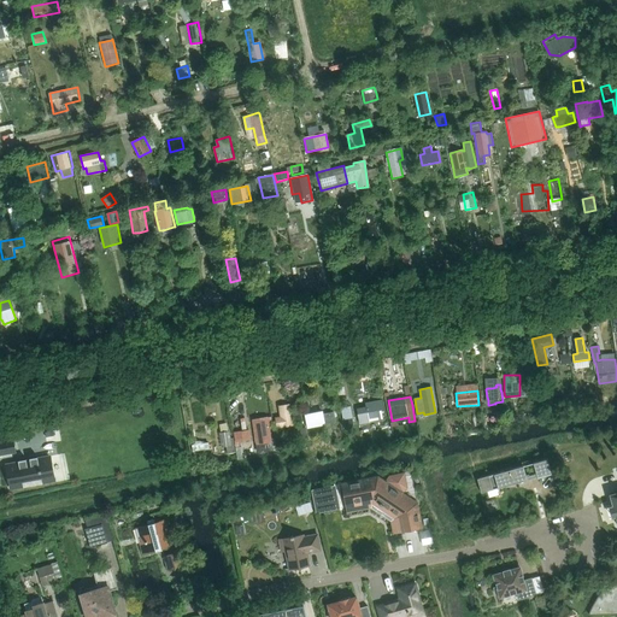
[(381,410),(380,401),(365,404),(366,411),(358,412),(360,423),(369,422),(368,417),(375,416),(375,411),(381,410)]
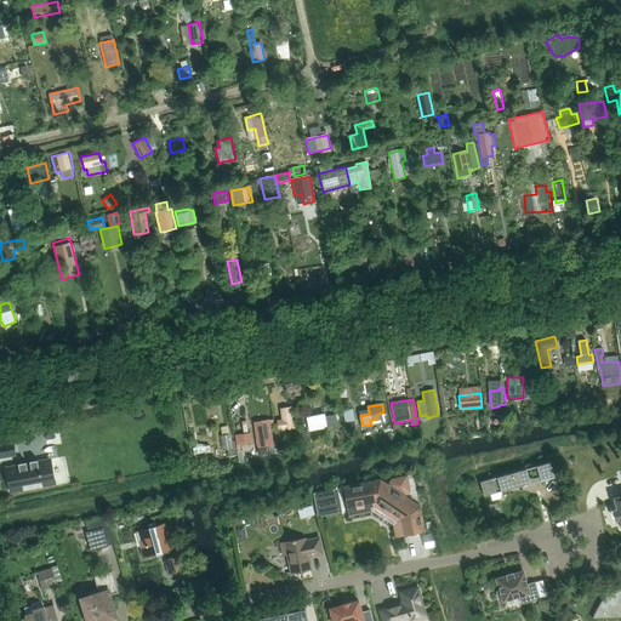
[(280,421),(275,422),(277,432),(294,429),(290,408),(279,409),(280,421)]
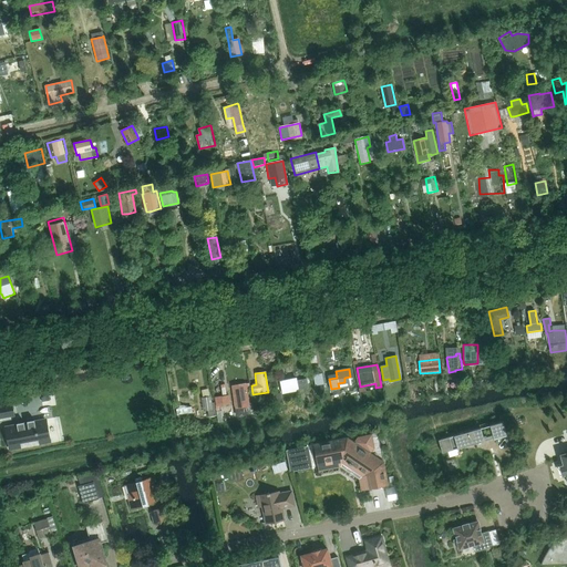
[(297,381),(297,380),(290,381),(291,383),(282,385),(284,393),(309,388),(307,379),(297,381)]
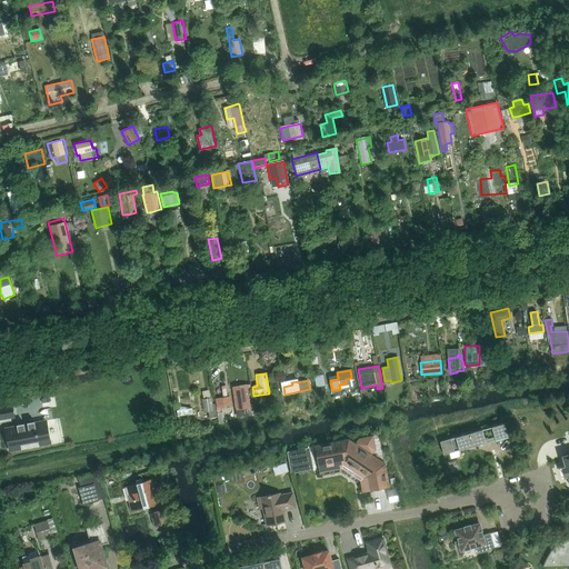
[(246,385),(231,387),(235,411),(250,409),(246,385)]
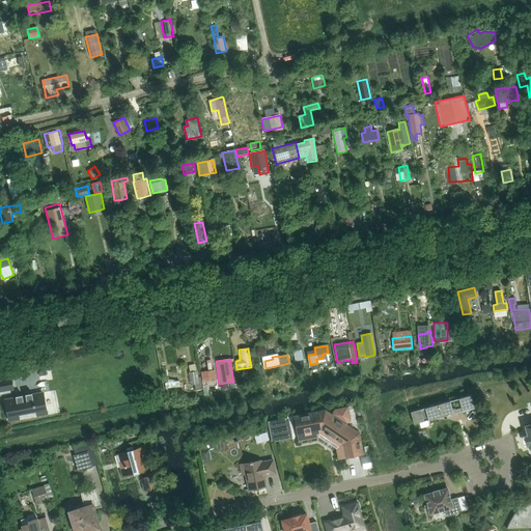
[(263,368),(256,369),(258,378),(264,376),(263,368)]
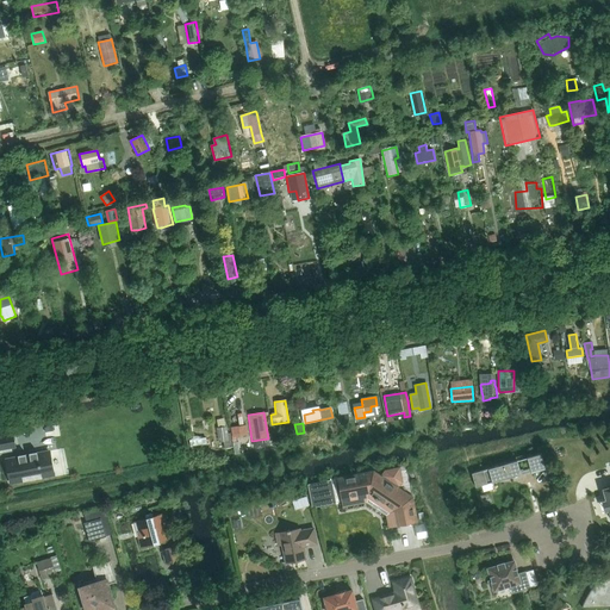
[(247,425),(231,428),(232,437),(248,435),(247,425)]
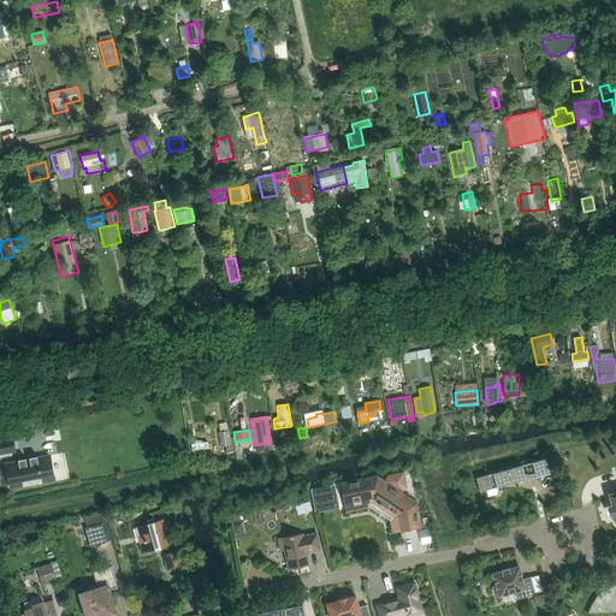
[(231,438),(230,431),(219,432),(220,446),(221,446),(226,446),(227,454),(236,452),(234,437),(231,438)]
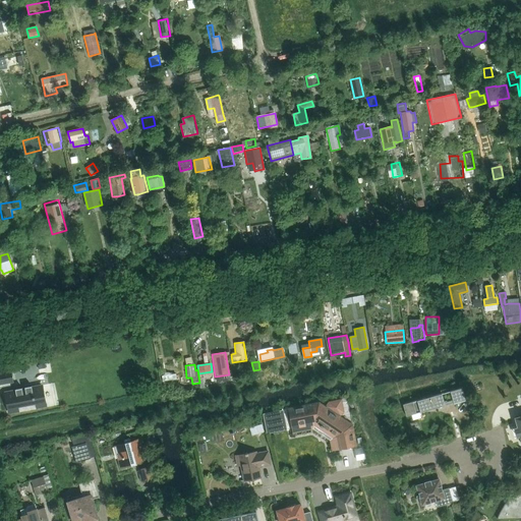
[(0,371),(0,385),(13,383),(11,370),(0,371)]
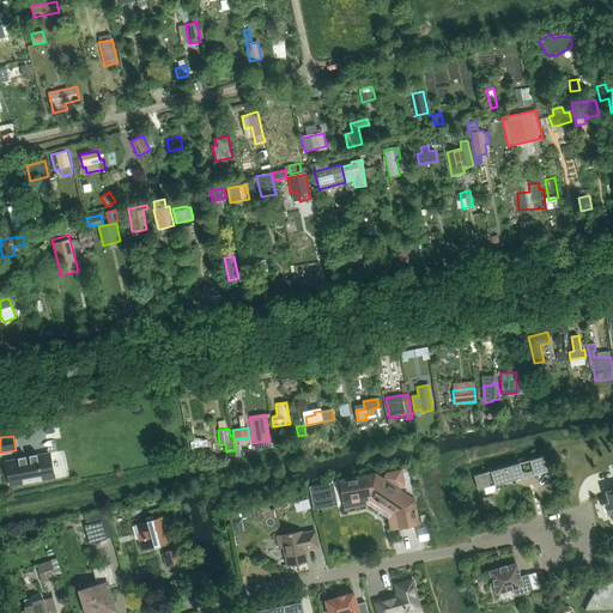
[(11,480),(53,473),(49,454),(37,456),(37,454),(29,455),(30,457),(26,457),(26,456),(18,457),(18,460),(7,462),(11,480)]
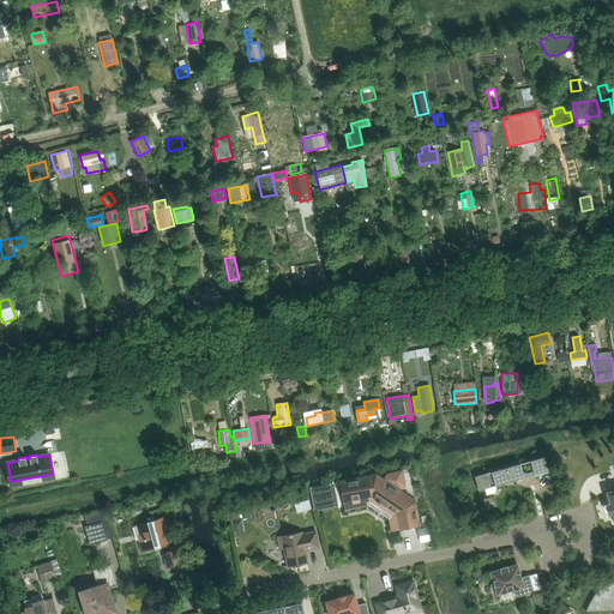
[(545,457),(521,463),(521,464),(524,477),(548,470),(545,457)]
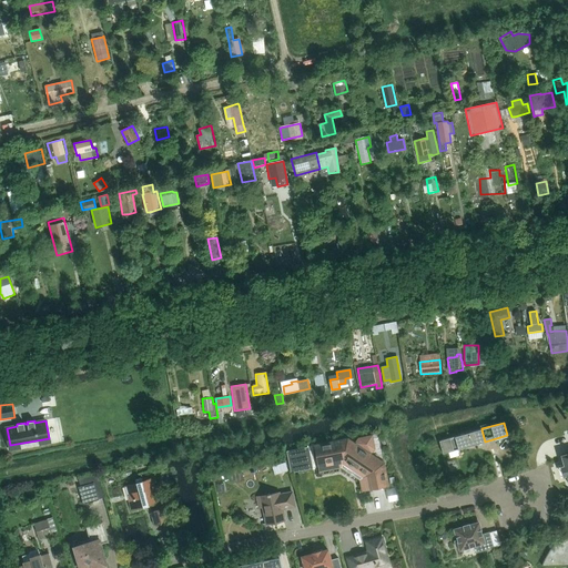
[(482,429),(482,428),(439,440),(443,454),(485,442),(482,429)]
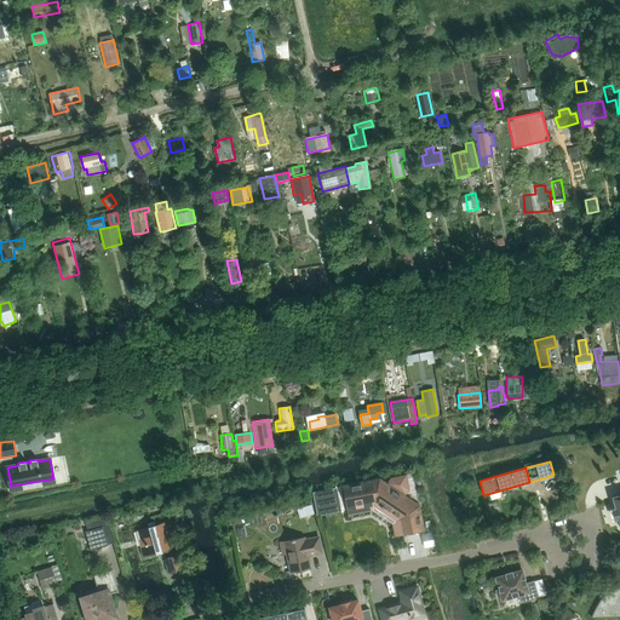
[(379,481),(344,488),(344,489),(342,489),(342,491),(342,492),(343,499),(344,501),(346,501),(348,507),(374,503),(399,520),(402,534),(422,530),(418,506),(403,497),(408,489),(406,475),(391,478),(386,486),(379,481)]
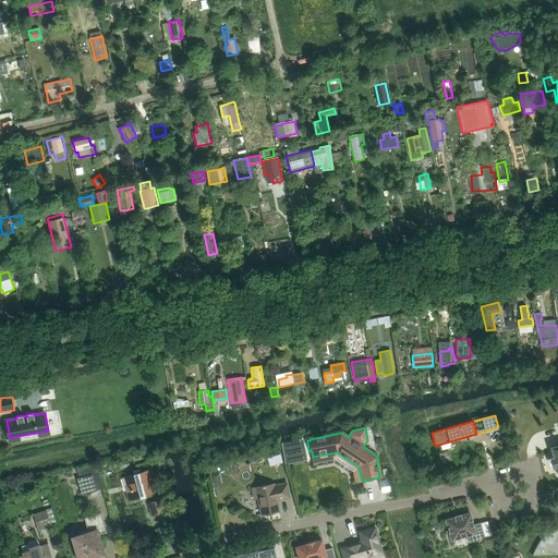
[(282,448),(286,460),(302,458),(300,445),(282,448)]
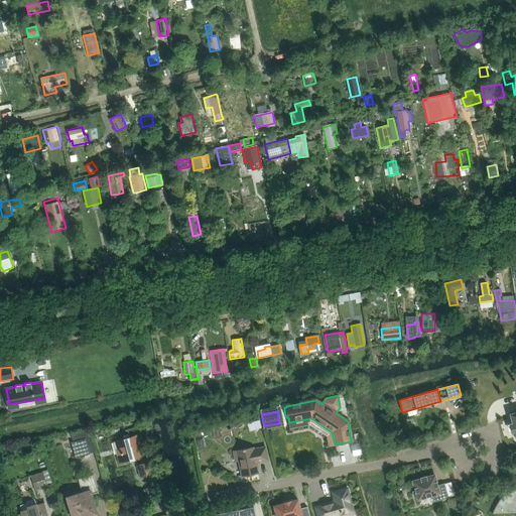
[(250,431),(262,427),(259,420),(247,423),(250,431)]
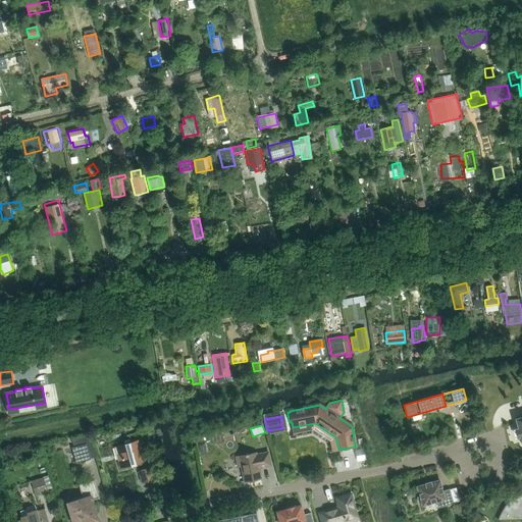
[(74,447),(71,448),(76,463),(91,459),(89,452),(95,450),(91,437),(72,440),(74,447)]
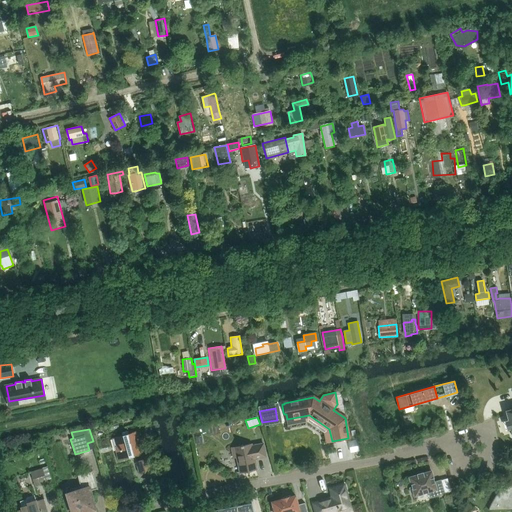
[(139,444),(138,444),(136,439),(137,439),(135,432),(128,433),(128,431),(122,432),(122,435),(112,438),(114,445),(116,445),(117,450),(116,450),(118,460),(128,457),(129,458),(135,456),(134,455),(141,453),(141,452),(140,450),(139,444)]
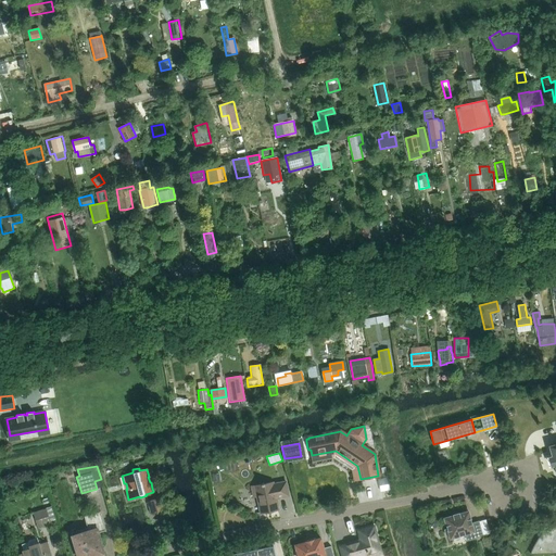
[(393,477),(384,477),(384,489),(394,489),(393,477)]
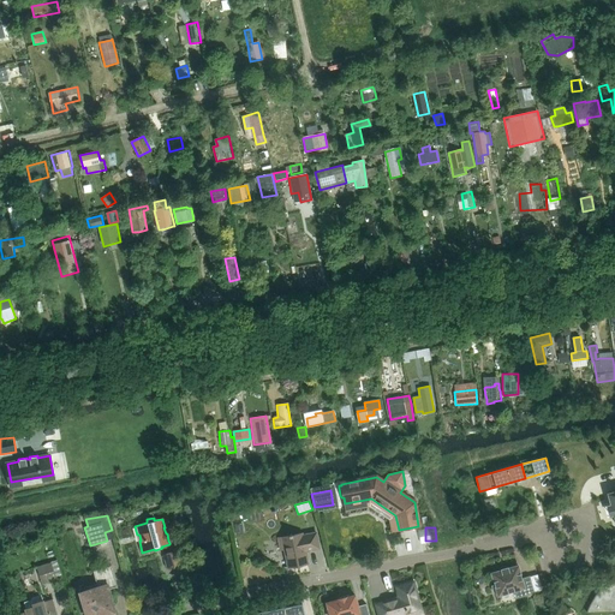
[(285,549),(288,567),(308,562),(305,548),(309,547),(310,550),(320,548),(316,533),(303,536),(302,535),(292,536),(292,535),(290,535),(290,537),(282,538),(279,539),(280,549),(285,549)]
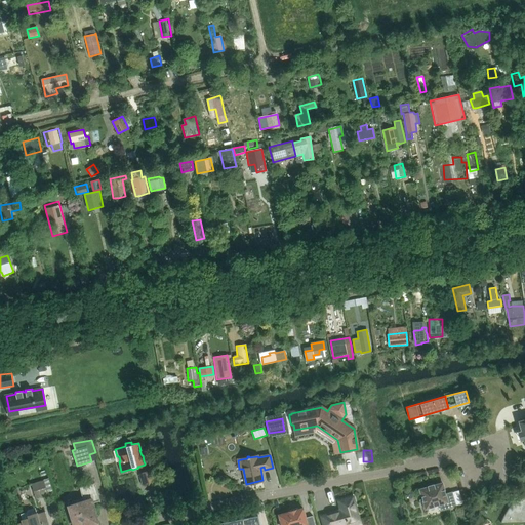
[(152,470),(147,471),(146,471),(139,473),(143,485),(149,483),(149,484),(150,483),(156,481),(152,470)]
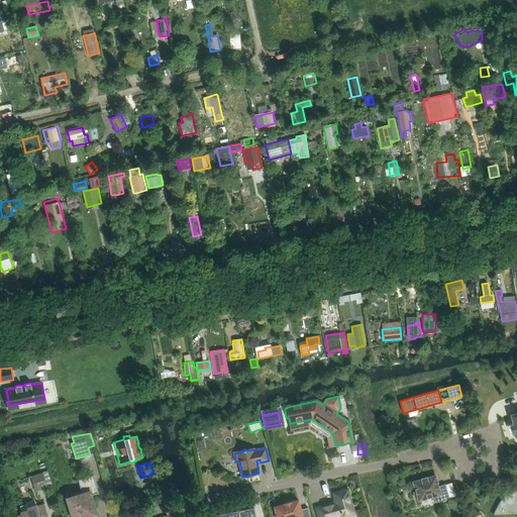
[(42,473),(31,477),(35,490),(46,487),(42,473)]
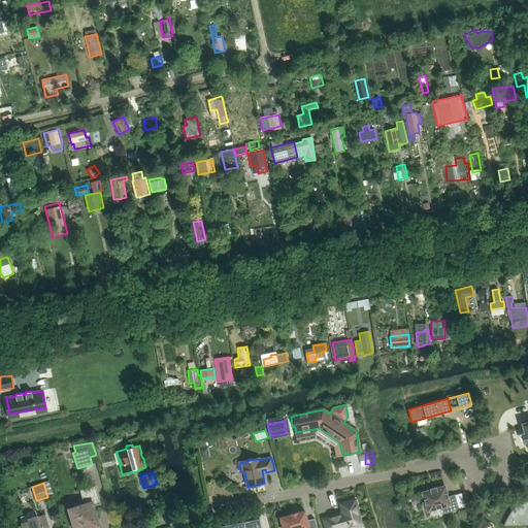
[(74,507),(75,506),(76,510),(70,513),(71,517),(69,518),(71,524),(73,523),(74,527),(89,527),(92,527),(91,527),(90,521),(98,519),(94,505),(100,504),(101,504),(96,486),(79,490),(84,503),(74,506),(74,507)]
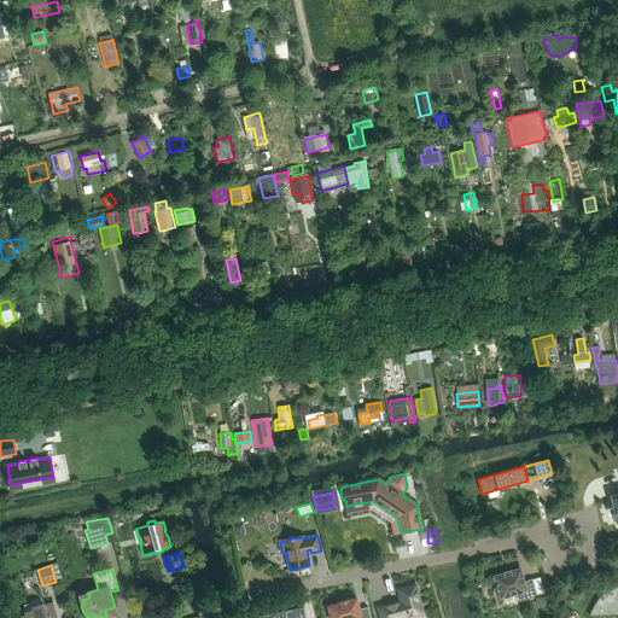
[(519,600),(536,595),(531,579),(524,582),(520,569),(511,571),(511,570),(503,572),(505,573),(494,576),(497,588),(494,589),(496,596),(500,595),(501,598),(517,594),(519,600)]
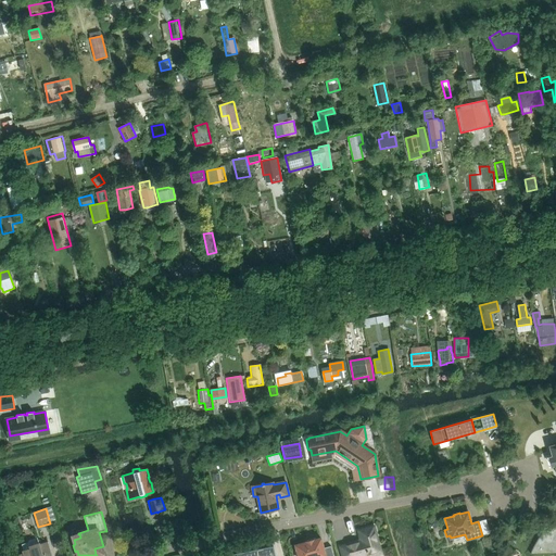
[(530,554),(555,552),(555,523),(555,525),(554,525),(550,528),(545,531),(543,533),(540,535),(538,539),(534,544),(533,546),(532,550),(530,554)]
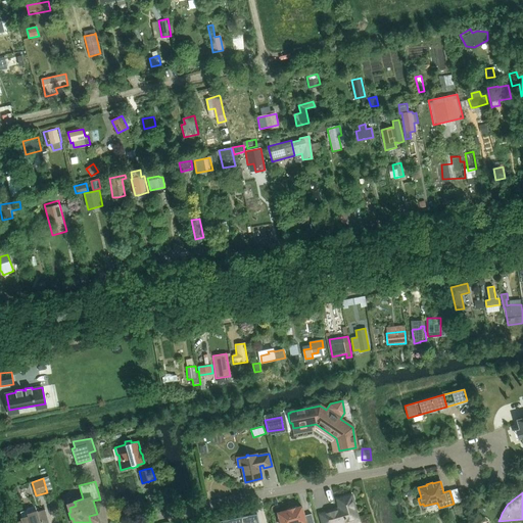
[(340,508),(320,514),(322,522),(342,522),(346,522),(348,522),(355,521),(357,519),(359,519),(351,494),(337,498),(340,508)]
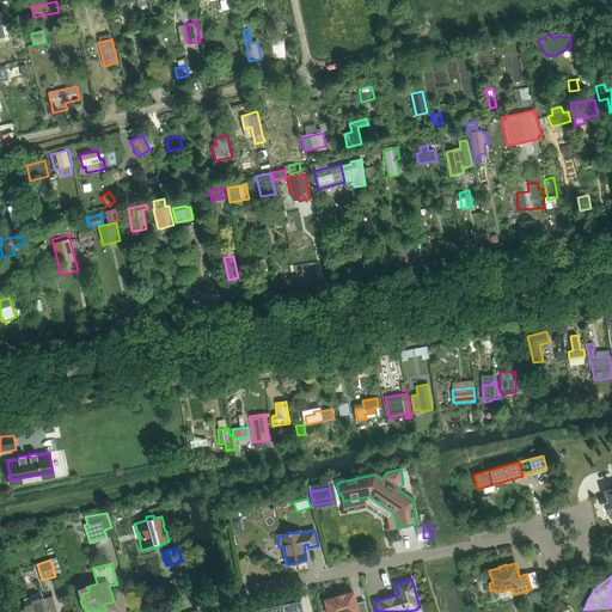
[(367,611),(365,601),(356,604),(353,592),(346,594),(344,593),(336,595),(337,597),(325,600),(328,611),(367,611)]
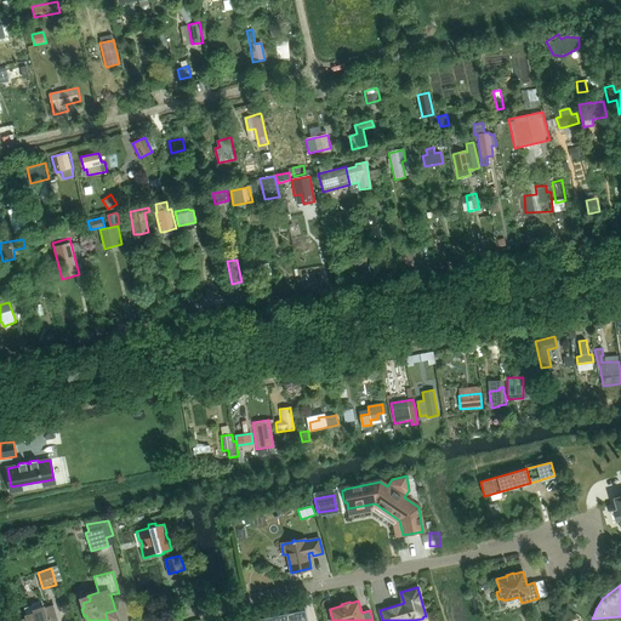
[(44,607),(33,609),(32,607),(24,609),(27,615),(26,615),(27,619),(20,620),(18,620),(57,620),(53,605),(44,608),(44,607)]
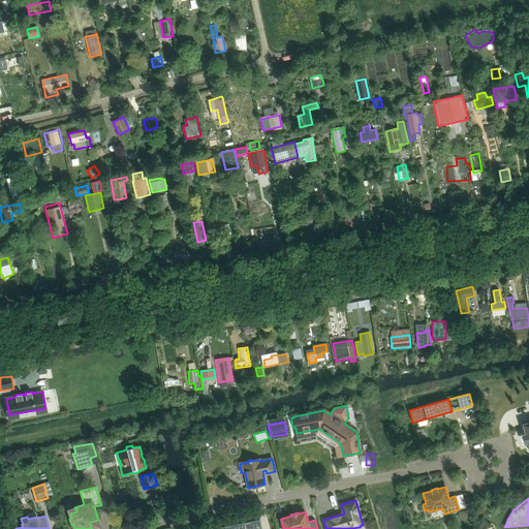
[(261,528),(259,519),(222,526),(223,527),(227,526),(227,528),(261,528)]
